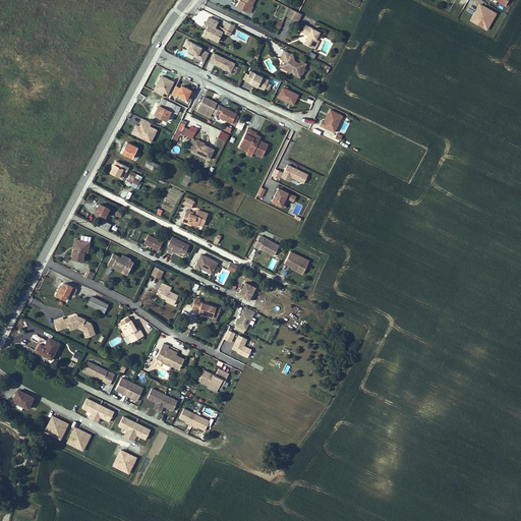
[(239,0),(236,7),(246,12),(250,5),(251,6),(253,0),(241,0),(240,0),(239,0)]
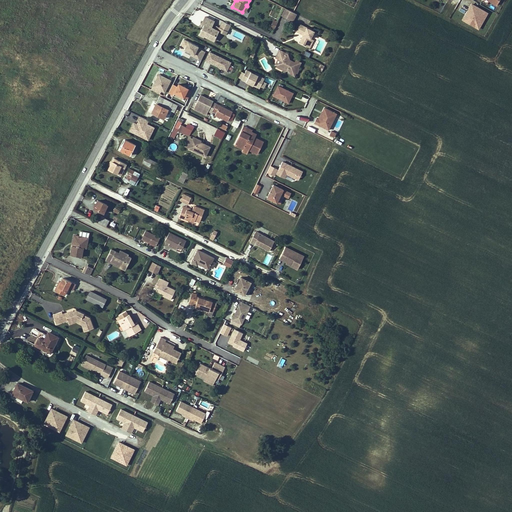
[(471,2),(461,20),(478,29),(488,12),(471,2)]
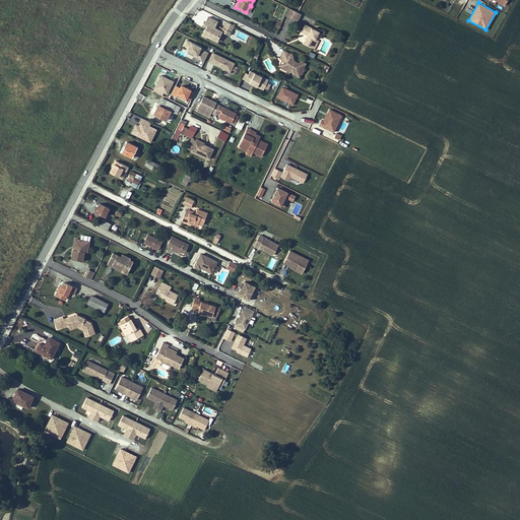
[(297,21),(301,14),(289,8),(285,15),(297,21)]
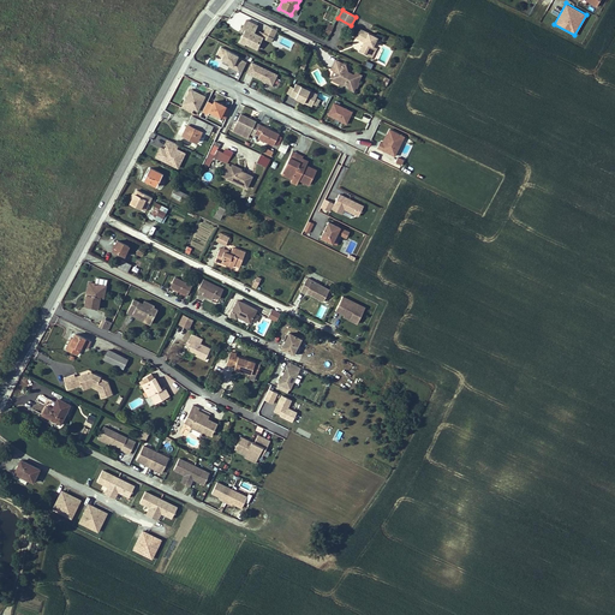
[(245,31),(244,35),(243,34),(240,39),(245,41),(244,43),(255,48),(257,42),(258,42),(262,36),(252,33),(256,25),(245,21),(242,28),(246,30),(245,31)]
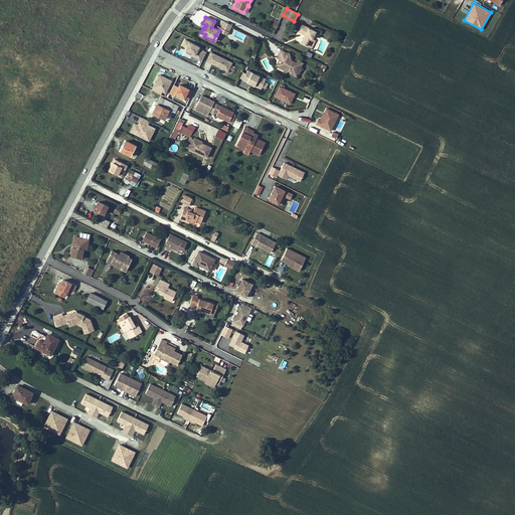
[(223,21),(219,30),(226,34),(231,25),(223,21)]
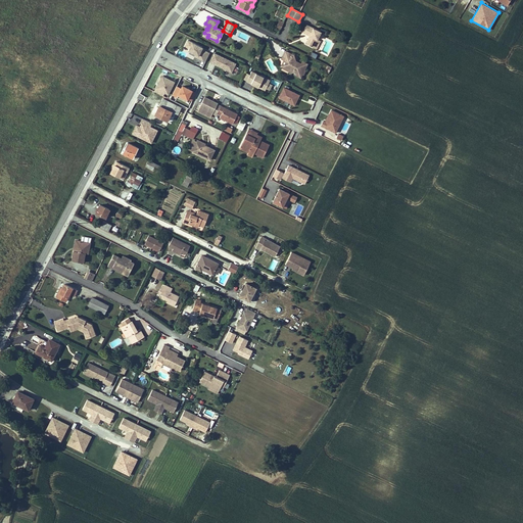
[(308,36),(305,44),(313,48),(321,32),(305,25),(302,33),(305,34),(306,32),(310,34),(308,36)]
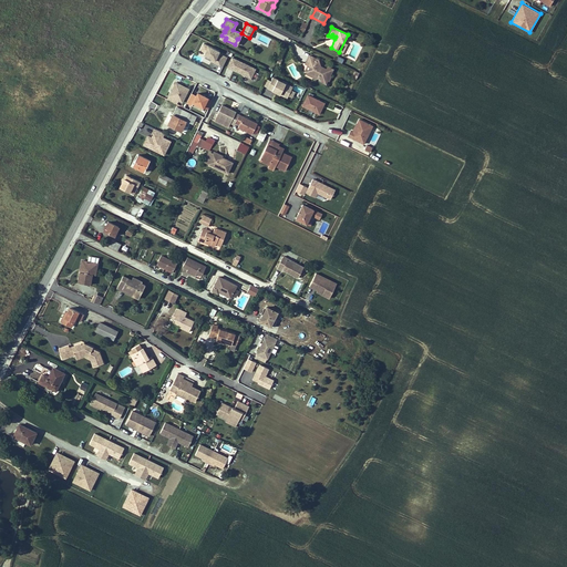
[(223,68),(227,59),(218,54),(219,52),(204,44),(199,51),(206,54),(205,57),(213,60),(212,62),(223,68)]
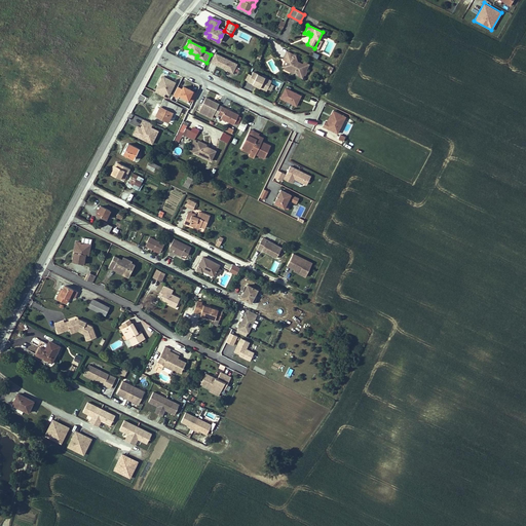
[(295,55),(287,51),(283,60),(285,61),(287,62),(285,66),(289,68),(290,72),(291,73),(295,72),(297,73),(296,75),(302,78),(303,75),(304,75),(307,71),(305,70),(308,64),(303,62),(302,64),(301,65),(299,64),(299,63),(297,62),(295,55)]
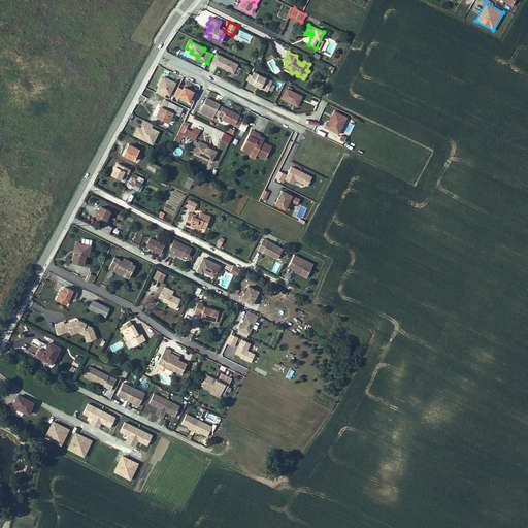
[(236,64),(216,54),(211,62),(232,72),(236,64)]
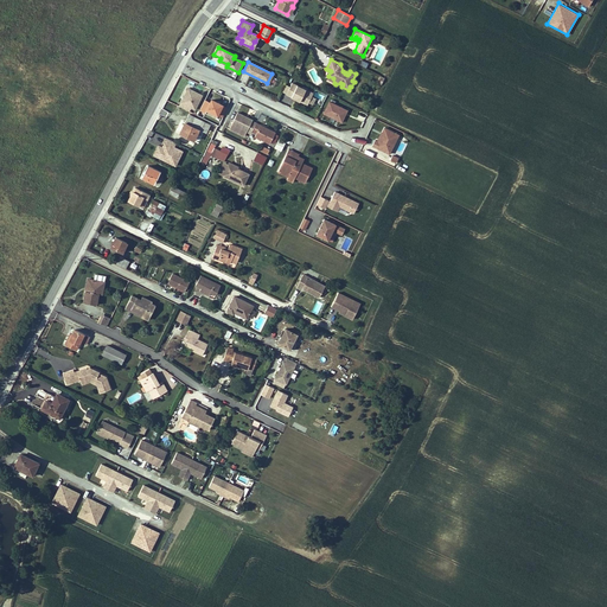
[(313,95),(292,84),(287,96),(307,106),(313,95)]
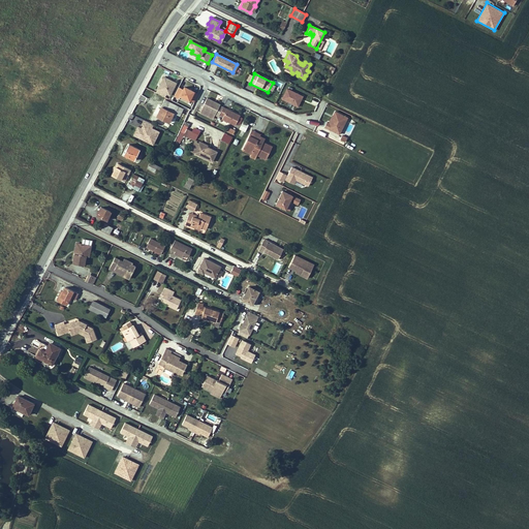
[(164,76),(156,92),(165,97),(167,93),(170,95),(173,90),(175,86),(177,83),(164,76)]
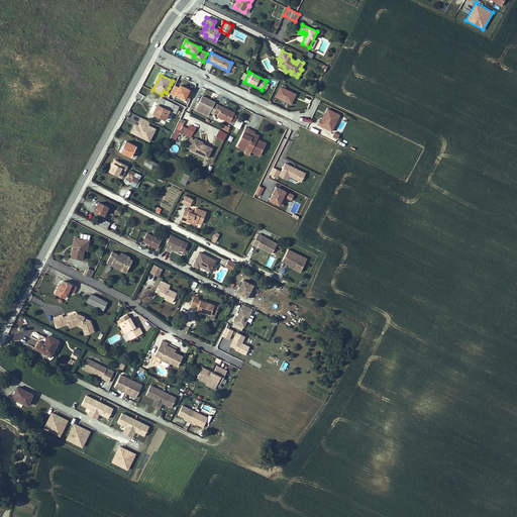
[(297,95),(281,88),(276,97),(292,105),(297,95)]
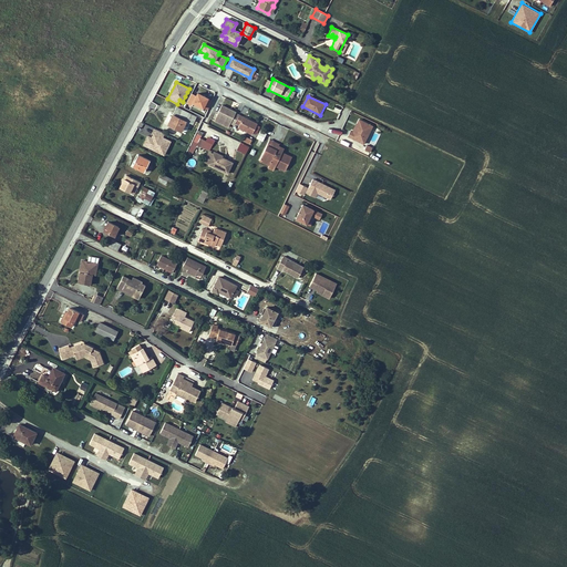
[(235,123),(239,116),(235,114),(236,113),(222,106),(216,116),(234,126),(235,123)]
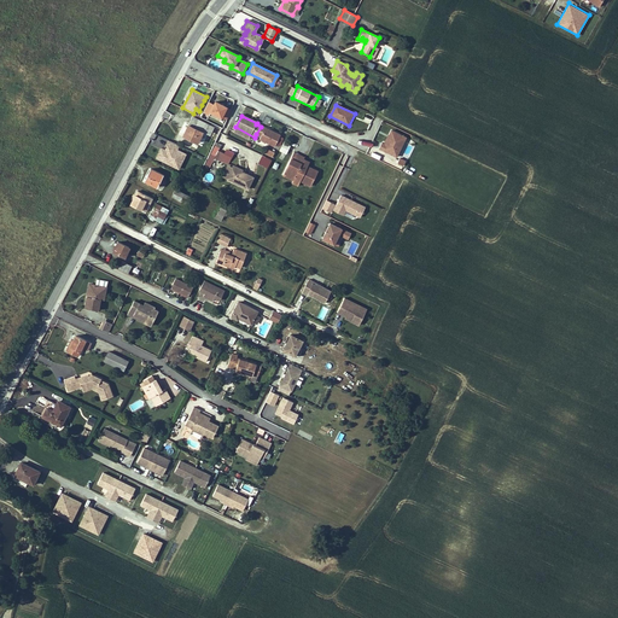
[(197,143),(203,132),(205,126),(192,118),(188,124),(182,135),(197,143)]
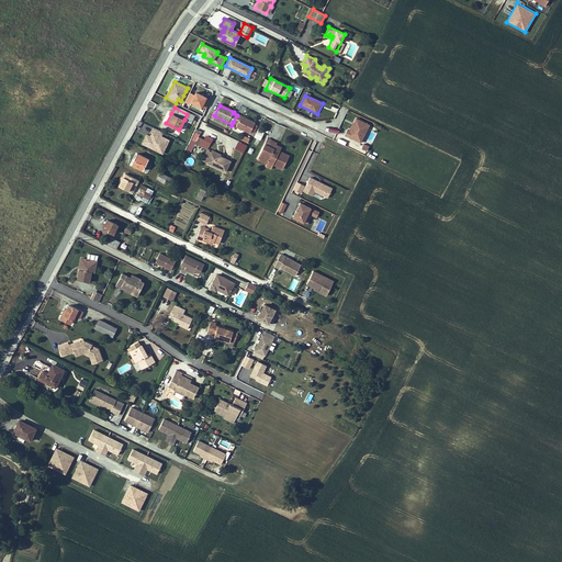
[(255,123),(237,114),(233,122),(237,124),(236,126),(249,133),(255,123)]
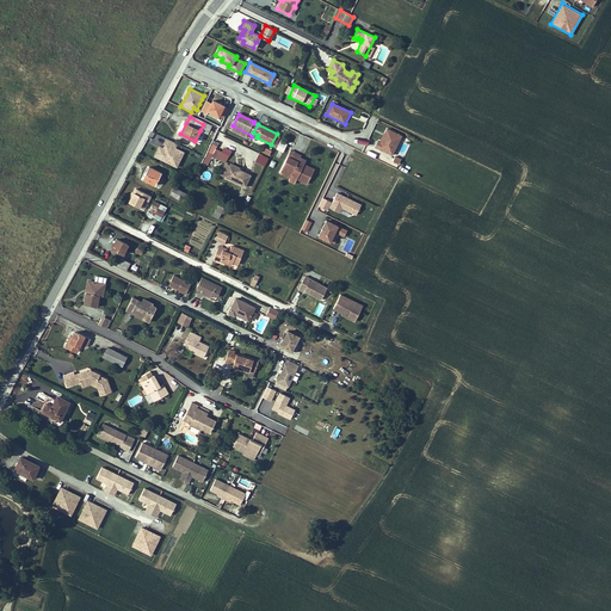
[(401,137),(387,130),(384,136),(383,135),(380,142),(377,142),(375,148),(392,156),(401,137)]
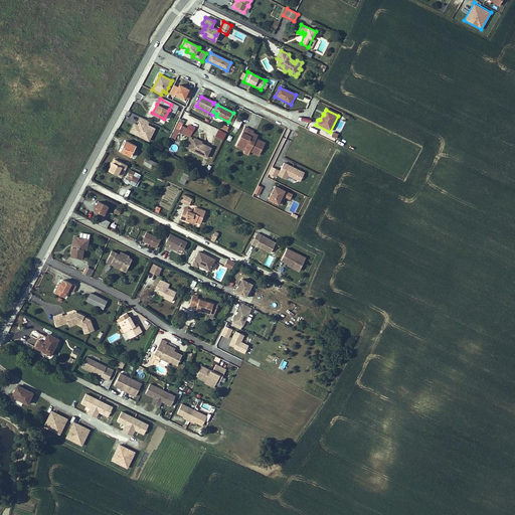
[(149,124),(150,121),(140,117),(137,123),(135,122),(130,132),(150,141),(156,127),(149,124)]
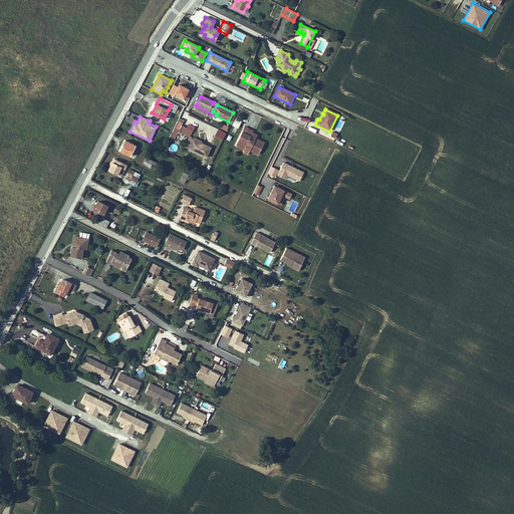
[(193,130),(182,124),(184,119),(179,117),(171,138),(175,139),(178,132),(191,137),(193,130)]
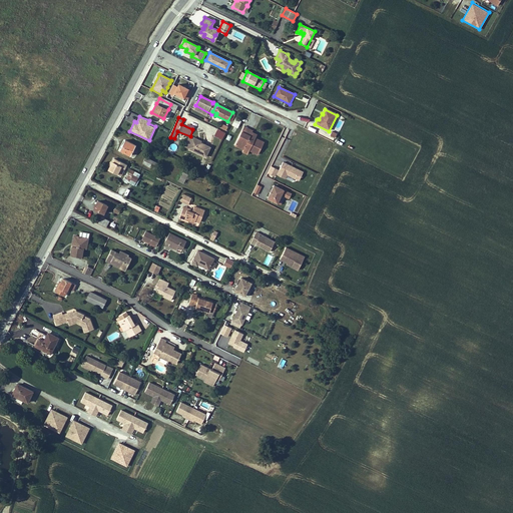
[(226,130),(229,126),(222,122),(219,127),(226,130)]
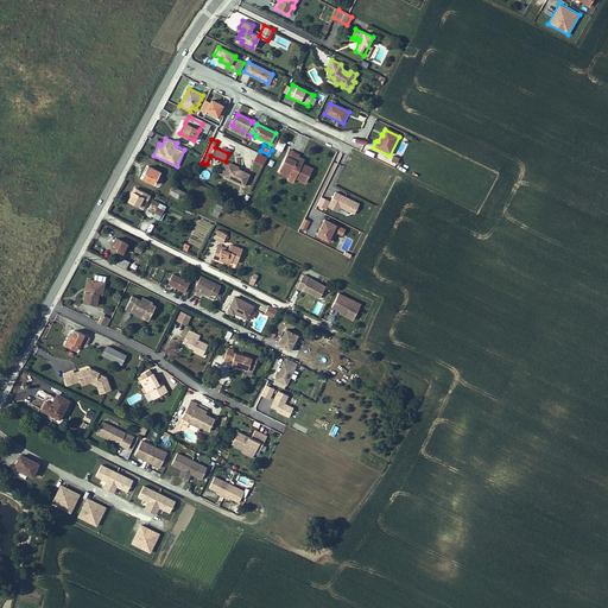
[(289,151),(285,157),(302,165),(303,162),(298,159),(299,156),(289,151)]
